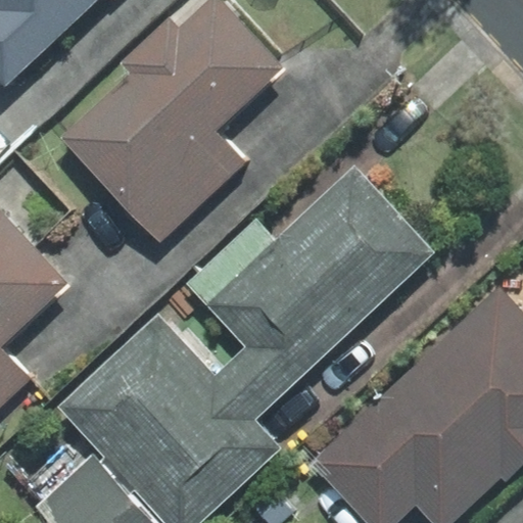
[(0,0),(0,79),(5,84),(95,0),(0,0)]
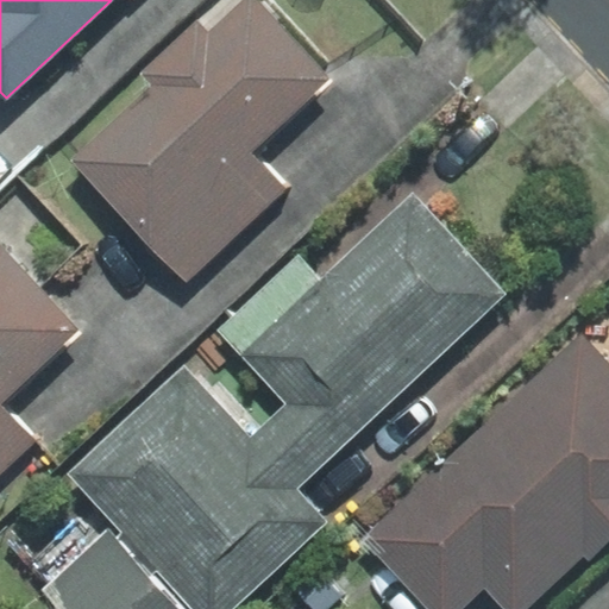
[(195,23),(142,73),(155,86),(75,161),(187,278),(282,190),(246,152),(327,77),(253,0),(240,0),(205,33),(195,23)]
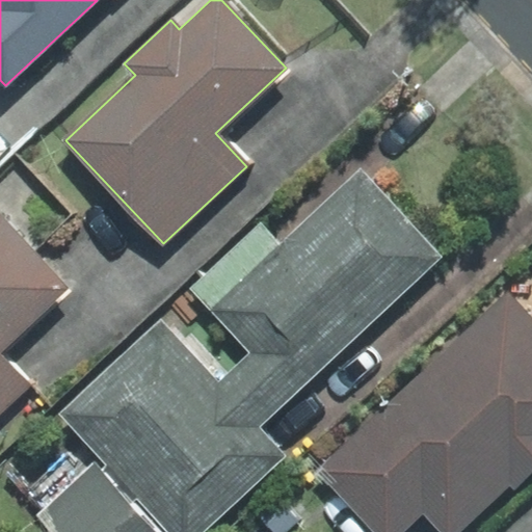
[(253,353),(220,383),(261,427),(442,257),(361,171),(282,246),(212,312),(253,353)]
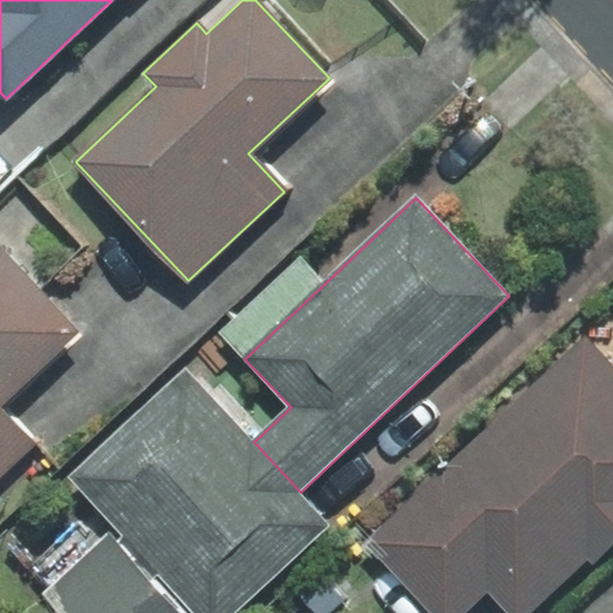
[(0,474),(32,445),(0,411),(0,404),(78,332),(0,248),(0,474)]
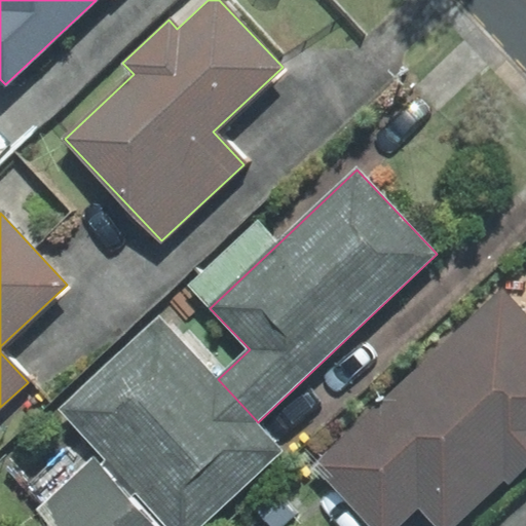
[(210,308),(278,243),(257,220),(189,286),(210,308)]
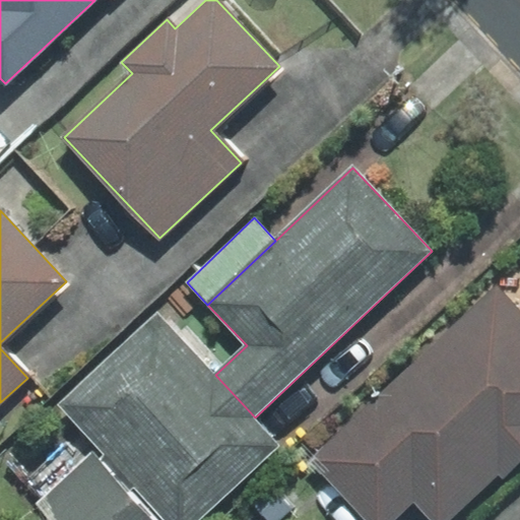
[(427,519),(453,519),(519,459),(519,313),(496,287),(308,460),(363,519),(395,519),(412,505),(427,519)]
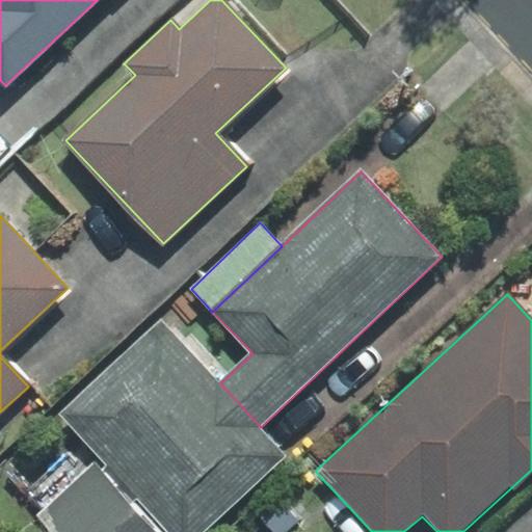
[(200,531),(285,454),(261,427),(220,383),(160,318),(56,414),(97,458),(35,514),(51,531),(200,531)]
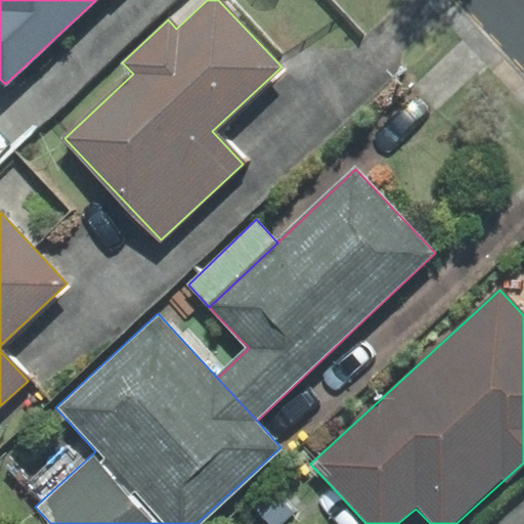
All buildings are outlined.
